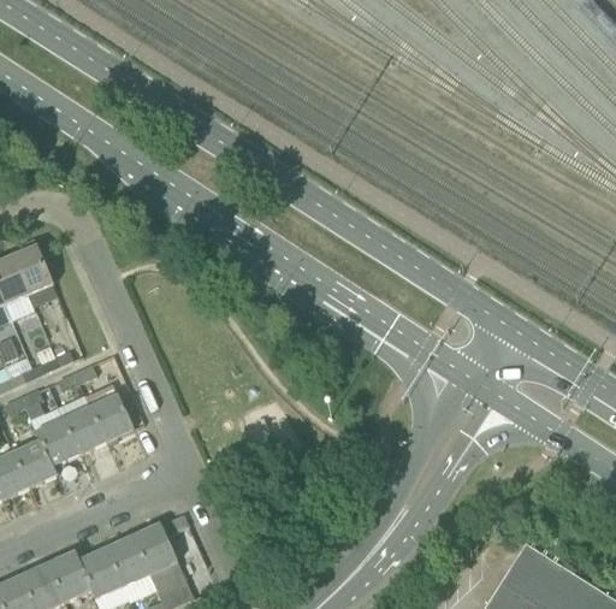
[(30,294),(54,283),(35,238),(23,243),(25,250),(13,255),(30,294)]
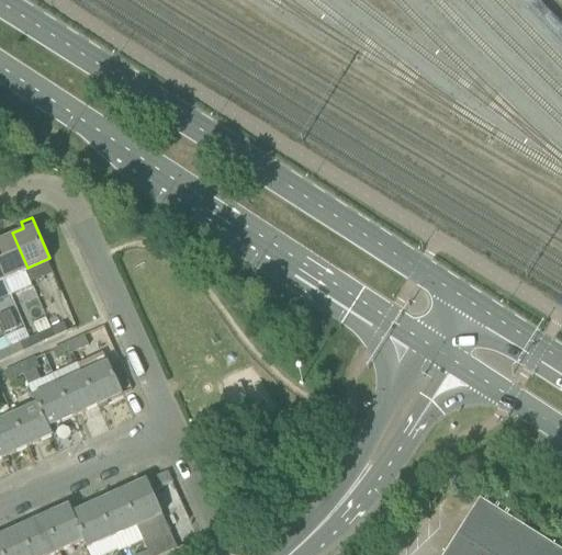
[(0,264),(6,276),(27,268),(12,233),(1,237),(0,234),(0,264)]
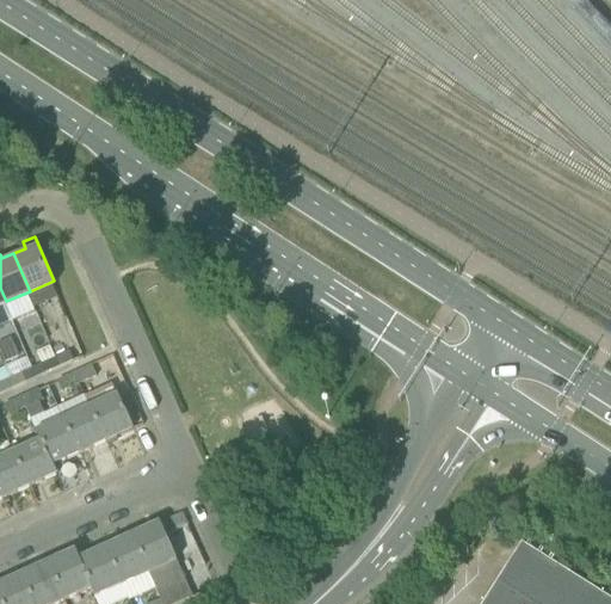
[(32,291),(35,301),(60,295),(57,285),(32,291)]
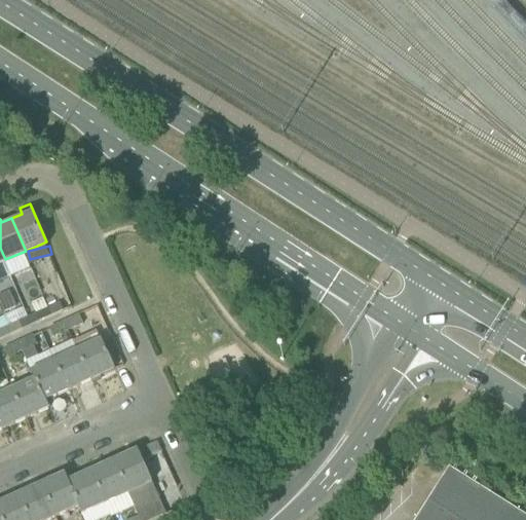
[(16,302),(9,287),(0,291),(0,297),(4,307),(16,302)]
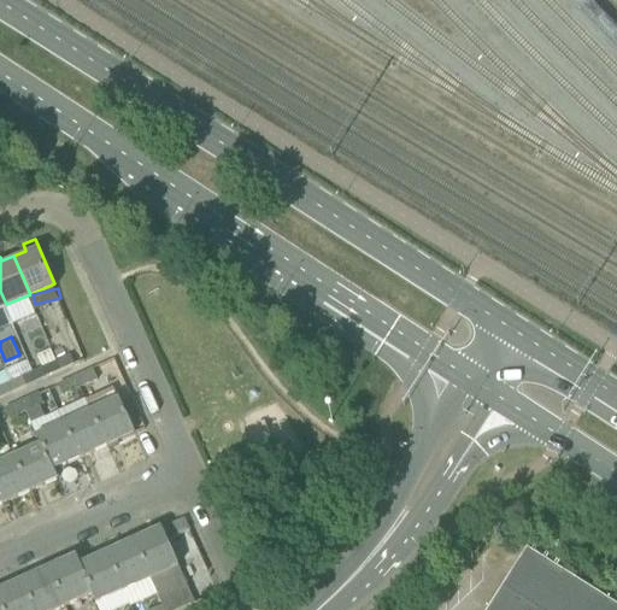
[(70,351),(57,357),(60,367),(75,361),(70,351)]
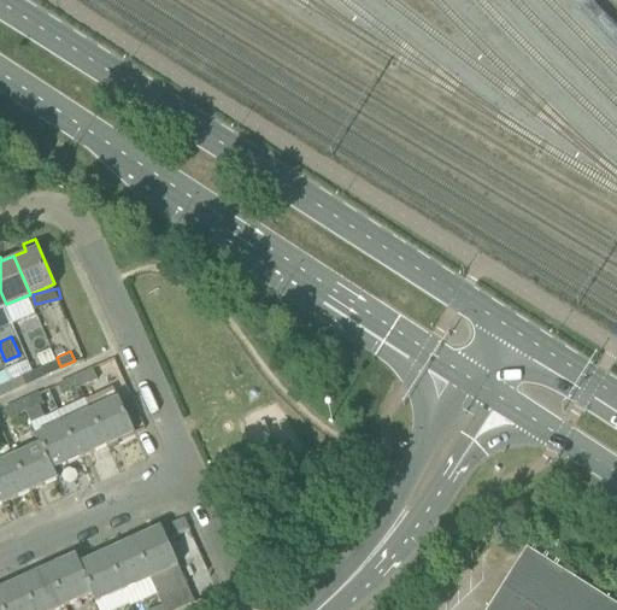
[(47,373),(60,367),(57,357),(42,363),(47,373)]
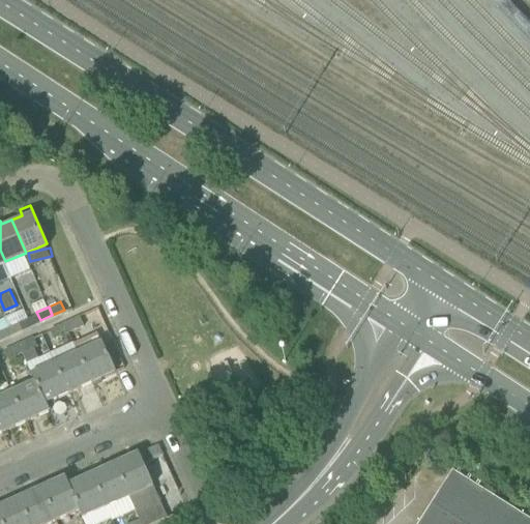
[(65,319),(69,328),(84,322),(80,313),(65,319)]
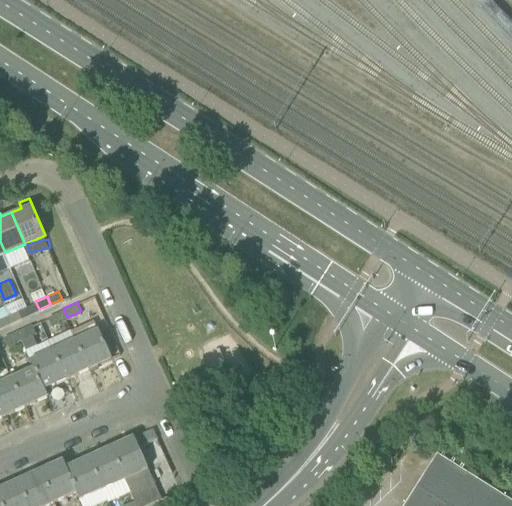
[(52,324),(67,317),(63,308),(48,315),(52,324)]
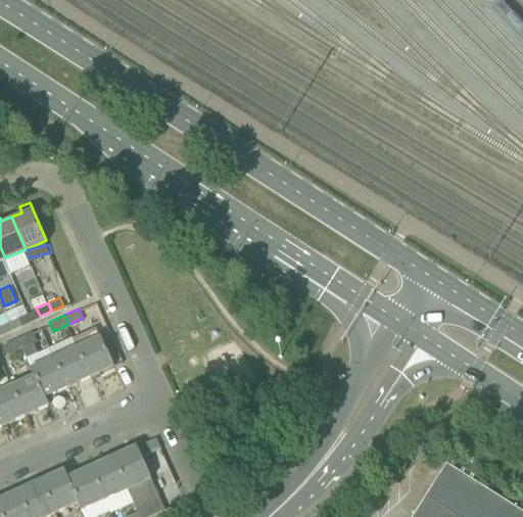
[(19,316),(7,321),(11,329),(24,324),(19,316)]
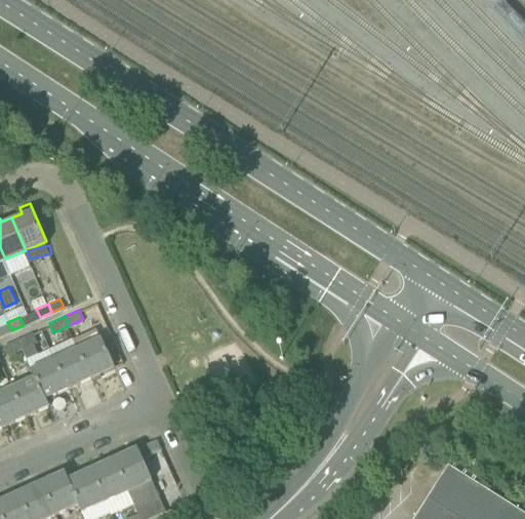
[(0,334),(11,330),(7,322),(0,325),(0,334)]
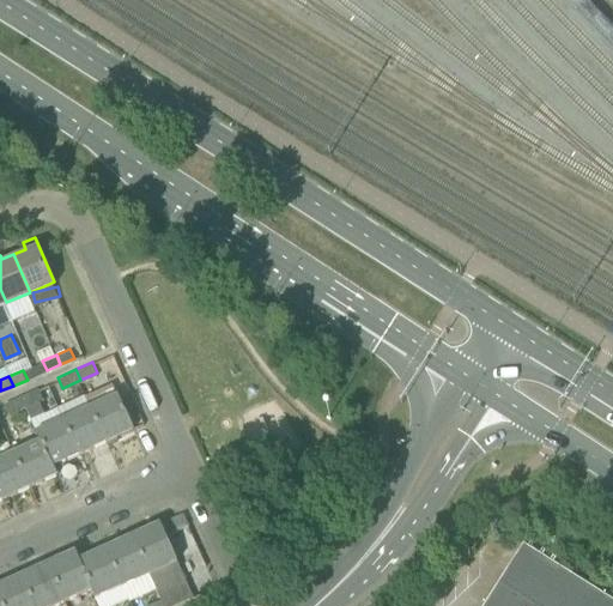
[(134,426),(119,393),(114,381),(85,394),(91,405),(92,405),(108,438),(134,426)]
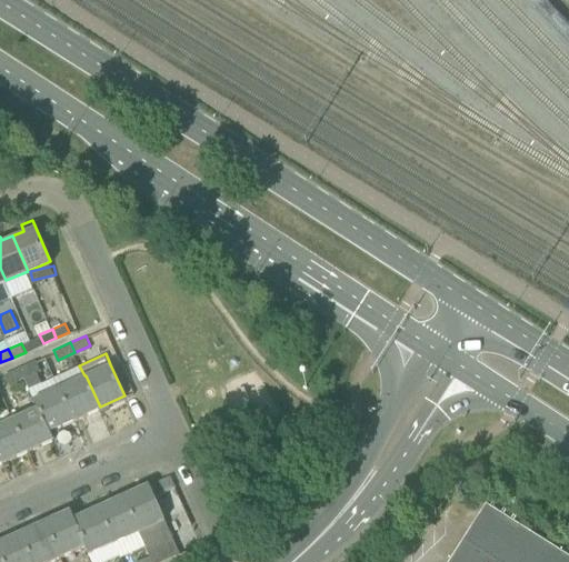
[(35,359),(21,365),(25,374),(30,385),(28,387),(37,407),(39,405),(50,429),(75,418),(55,374),(41,381),(37,369),(39,368),(35,359)]
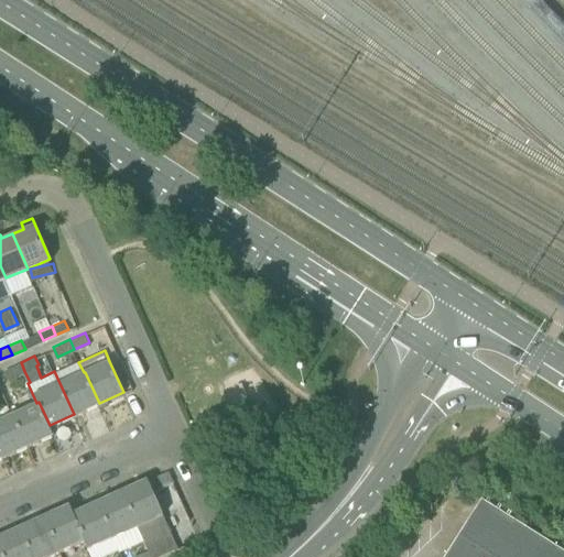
[(78,360),(54,371),(74,414),(99,403),(85,372),(84,372),(78,362),(78,360)]
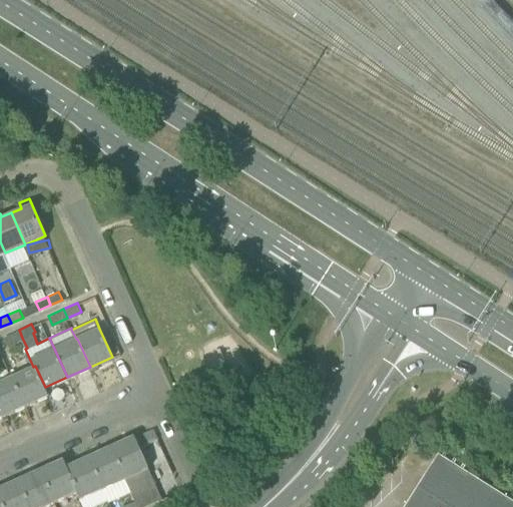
[(7,345),(22,338),(19,330),(3,337),(7,345)]
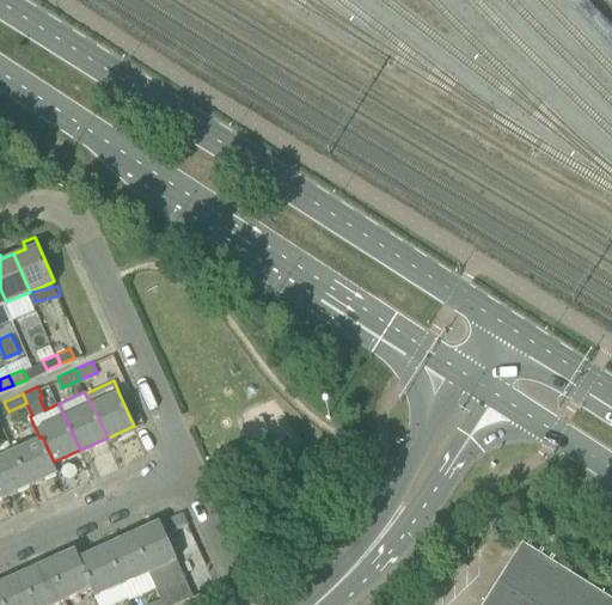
[(14,448),(30,483),(57,470),(54,462),(42,437),(40,438),(14,448)]
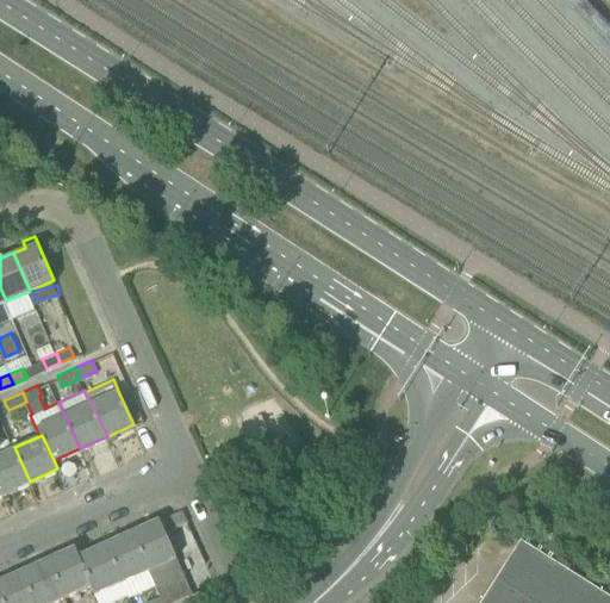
[(14,447),(0,453),(0,485),(4,493),(30,482),(14,447)]
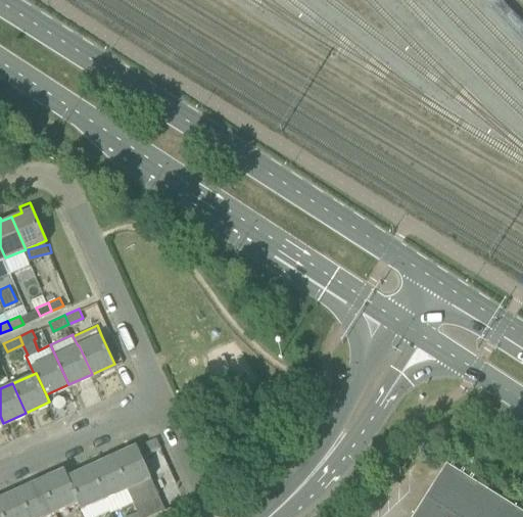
[(139,508),(143,516),(165,507),(142,454),(161,445),(157,435),(114,455),(129,485),(127,486),(133,500),(137,509),(139,508)]
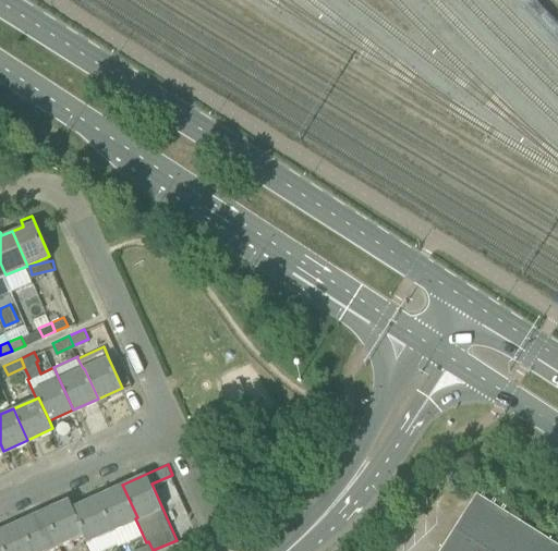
[(122,485),(97,496),(112,528),(119,542),(142,533),(135,518),(137,517),(122,485)]
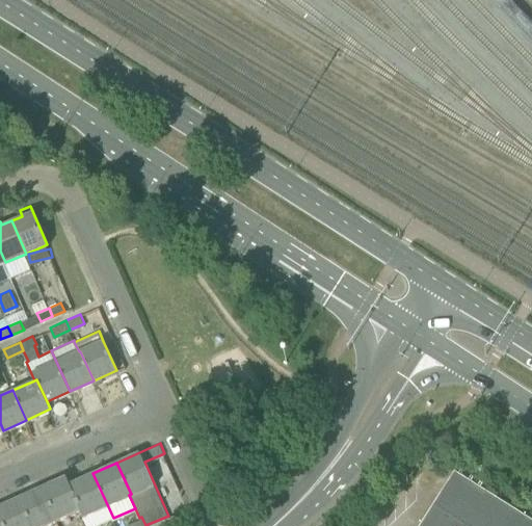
[(531,525),(531,518),(455,470),(450,477),(419,525),(531,525)]
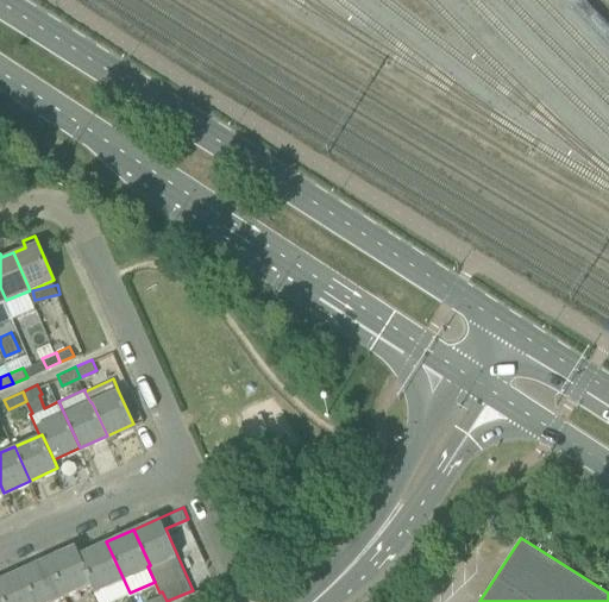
[(123,577),(106,541),(80,553),(92,581),(89,582),(94,590),(123,577)]
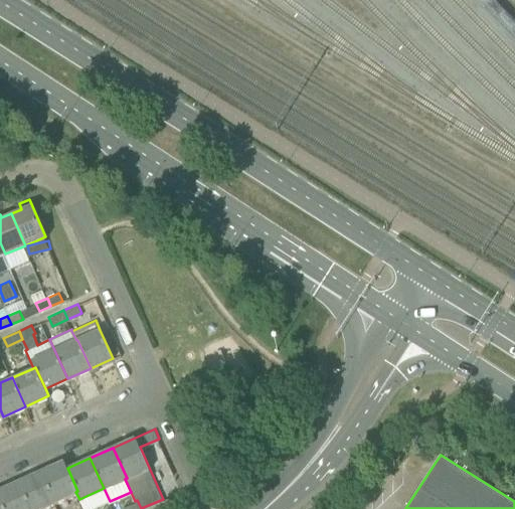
[(64,461),(41,471),(55,501),(75,492),(77,491),(67,468),(64,461)]
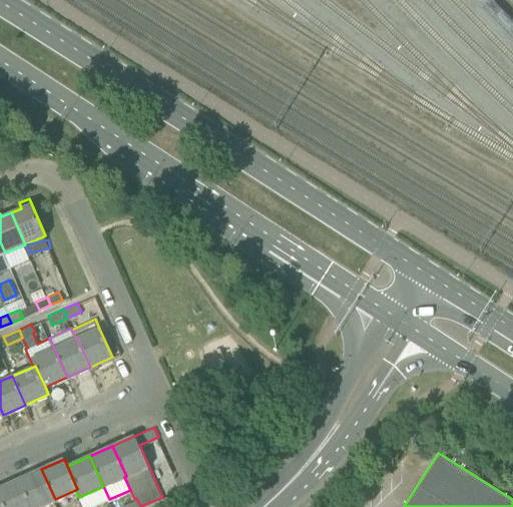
[(19,479),(31,506),(37,506),(55,499),(41,469),(19,479)]
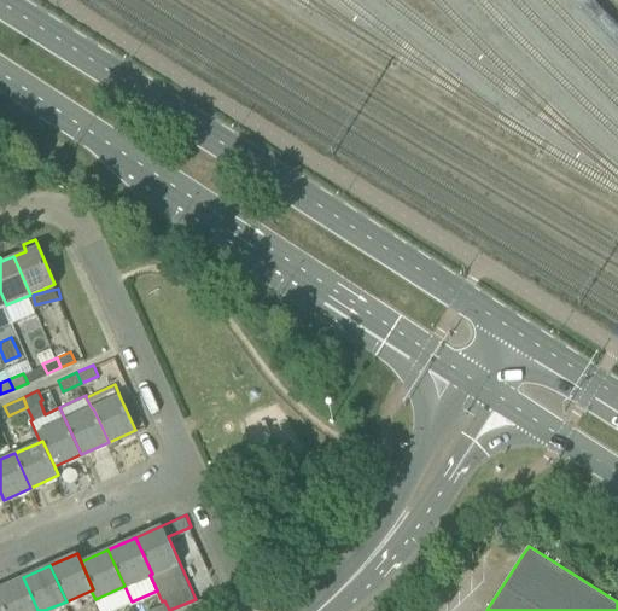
[(38,610),(23,577),(0,587),(0,599),(5,610),(38,610)]
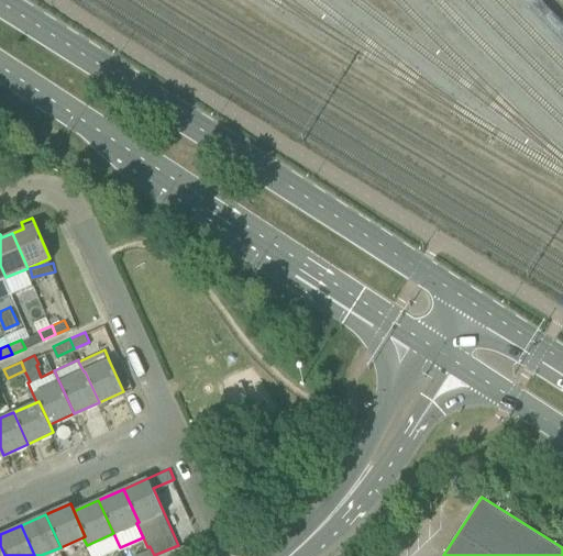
[(133,555),(152,555),(154,555),(150,546),(147,547),(132,554),(133,555)]
